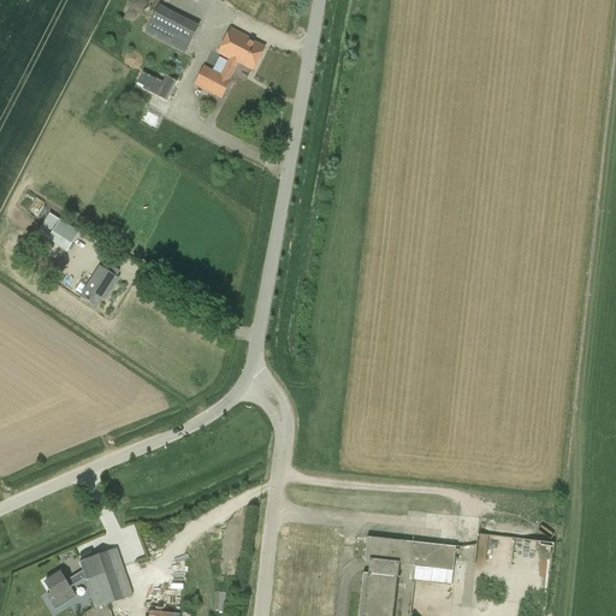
[(144,33),(185,53),(200,25),(159,5),(144,33)]
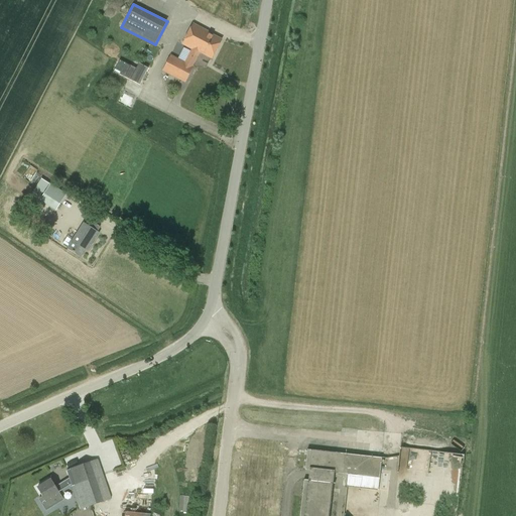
[(212,57),(221,40),(207,33),(208,32),(192,24),(183,43),(191,47),(184,61),(170,54),(162,71),(185,83),(194,68),(192,67),(200,52),(212,57)]
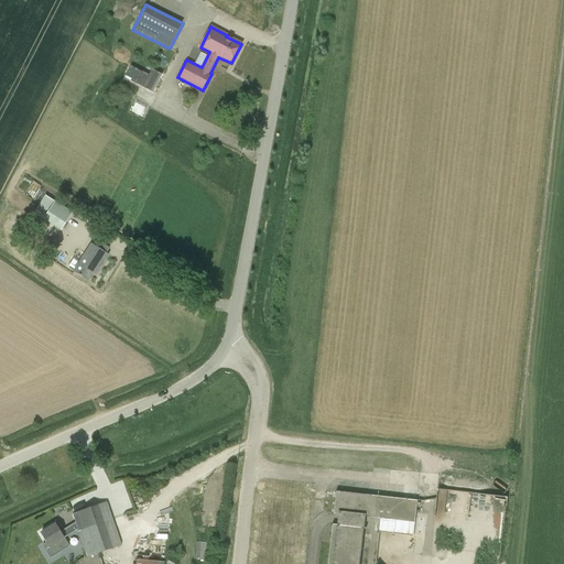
[(35,210),(45,216),(43,218),(62,230),(73,213),(45,195),(44,196),(39,193),(34,201),(40,204),(35,210)]
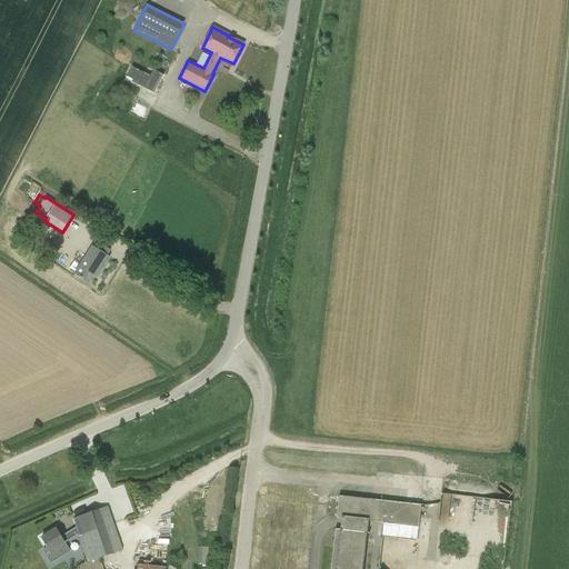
[(75,273),(89,283),(97,271),(99,272),(109,257),(107,256),(109,251),(109,249),(99,242),(97,243),(93,248),(92,247),(75,273)]
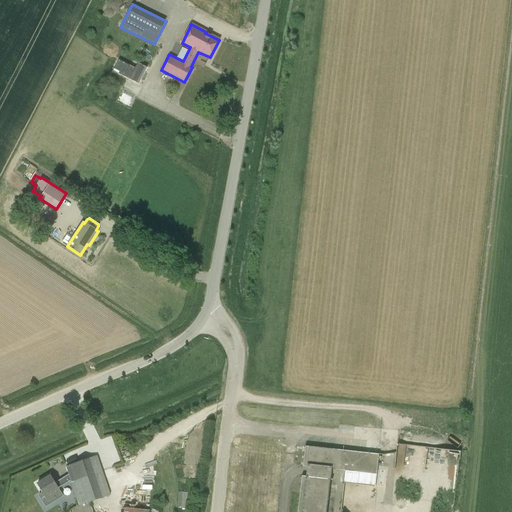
[(375,486),(379,455),(305,447),(303,465),(345,470),(344,483),(375,486)]
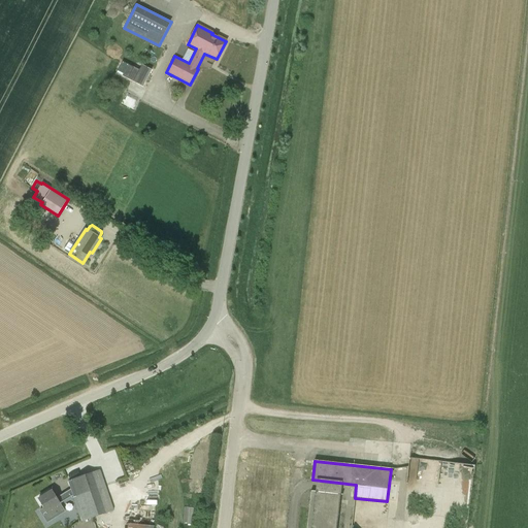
[(81,522),(112,512),(113,510),(113,508),(100,469),(67,481),(70,489),(57,498),(55,495),(57,493),(55,489),(38,499),(46,512),(72,496),(81,522)]
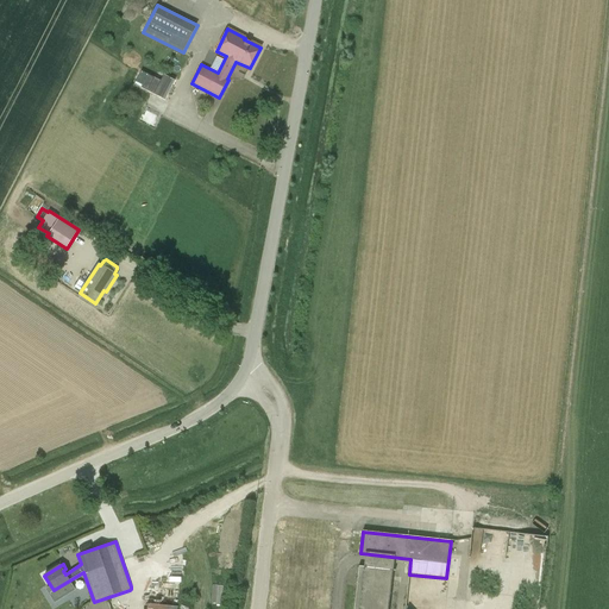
[(388,608),(393,570),(364,567),(364,566),(358,566),(353,608),(388,608)]
